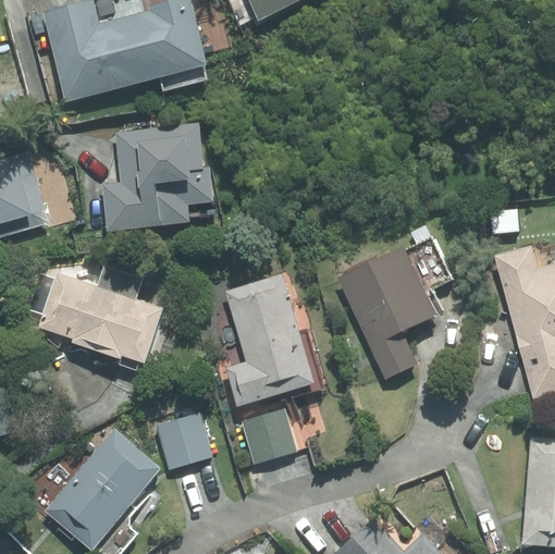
[(64,101),(206,64),(188,0),(159,0),(146,3),(147,9),(97,22),(93,0),(78,0),(40,10),(64,101)]
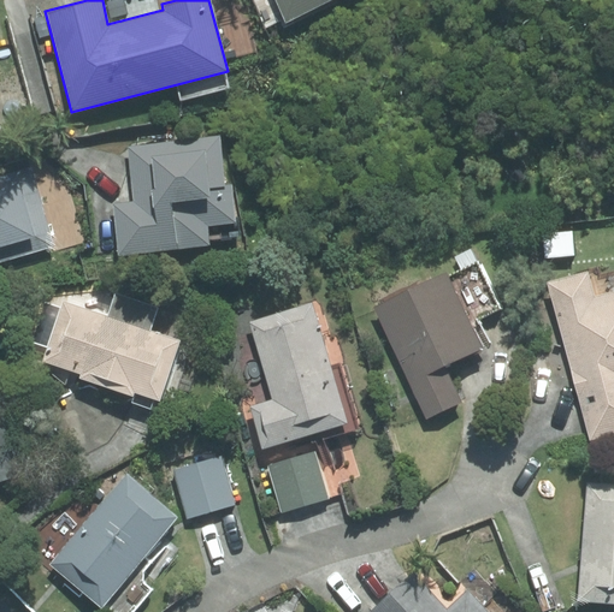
[(272,0),(284,24),(335,0),(272,0)]
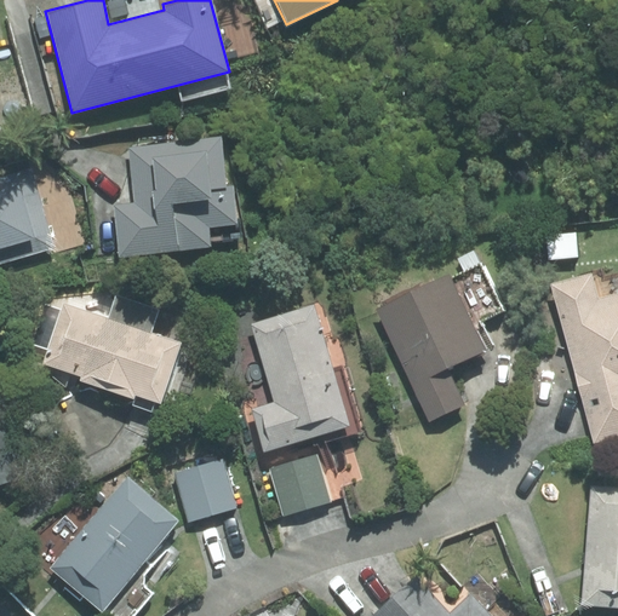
[(225,185),(221,136),(126,145),(132,202),(113,203),(118,257),(211,248),(209,228),(236,224),(233,185),(225,185)]
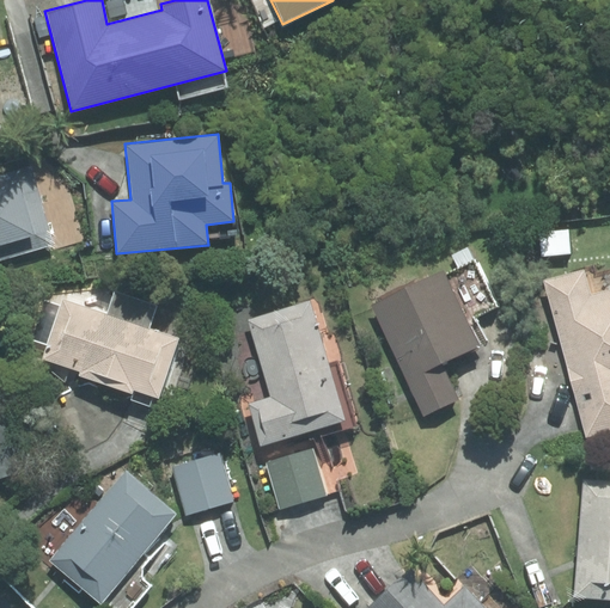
[(29,165),(0,172),(0,257),(53,243),(29,165)]
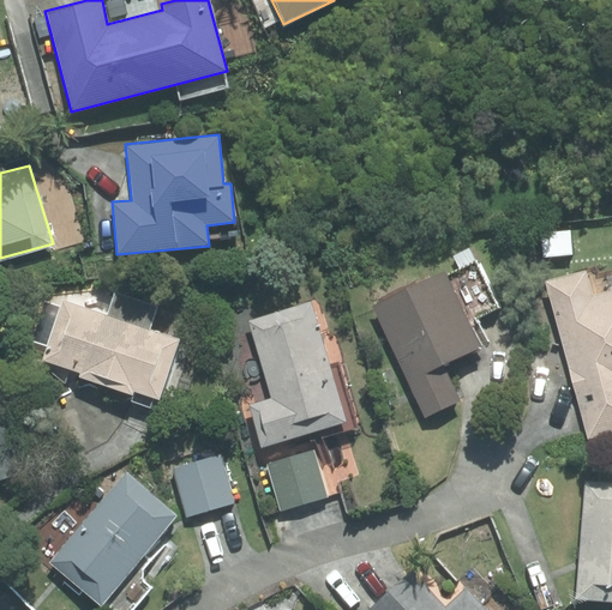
[(475,260),(468,247),(453,255),(459,267),(447,273),(444,270),(372,305),(424,414),(460,397),(445,364),(481,346),(479,340),(486,337),(477,315),(498,303),(477,259),(475,260)]
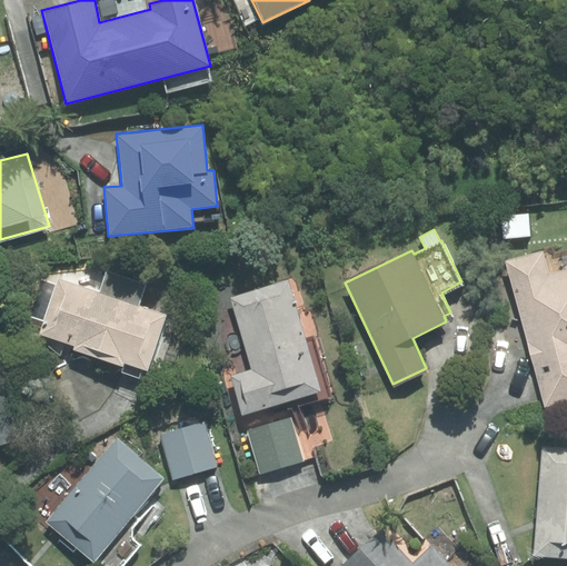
[(505,259),(544,404),(566,397),(566,267),(549,272),(543,249),(505,259)]
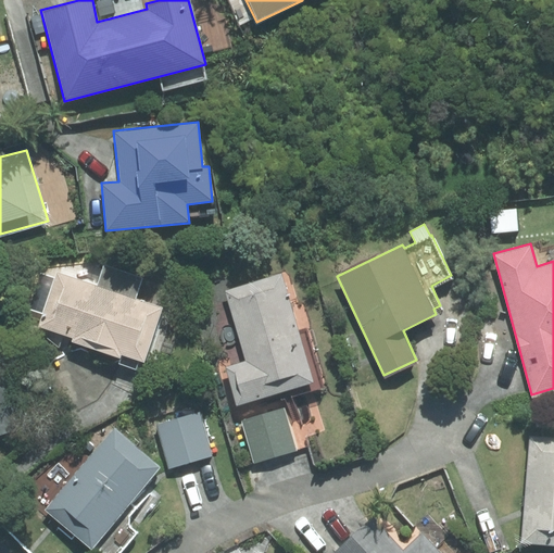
[(137,299),(145,278),(105,264),(98,285),(59,271),(57,277),(41,272),(28,308),(43,313),(38,326),(73,339),(71,341),(121,360),(122,356),(146,364),(165,309),(137,299)]
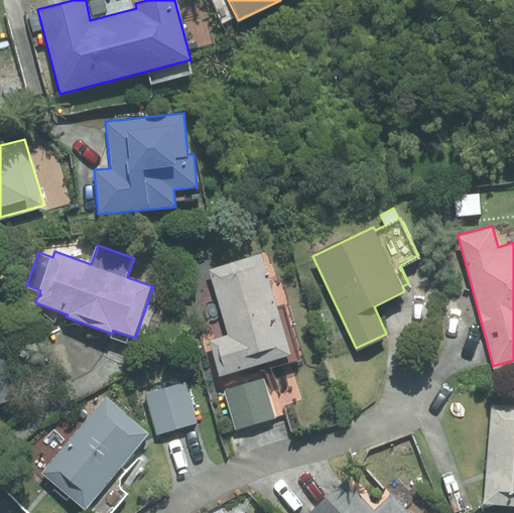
[(290,355),(261,253),(207,268),(226,333),(207,338),(218,376),(290,355)]
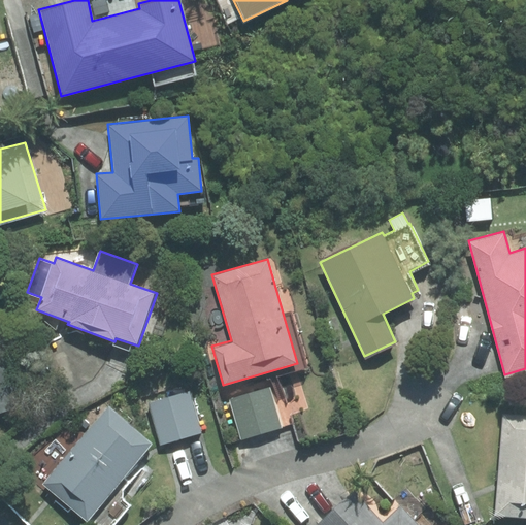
[(281,426),(268,386),(227,399),(239,438),(281,426)]
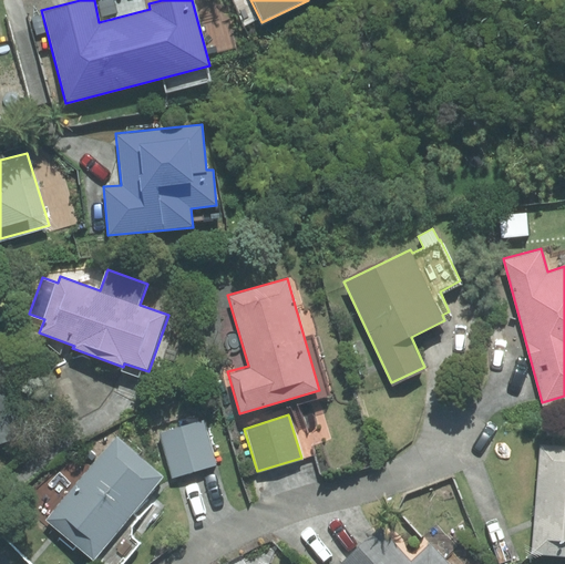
[(215,462),(203,417),(157,429),(170,474),(215,462)]
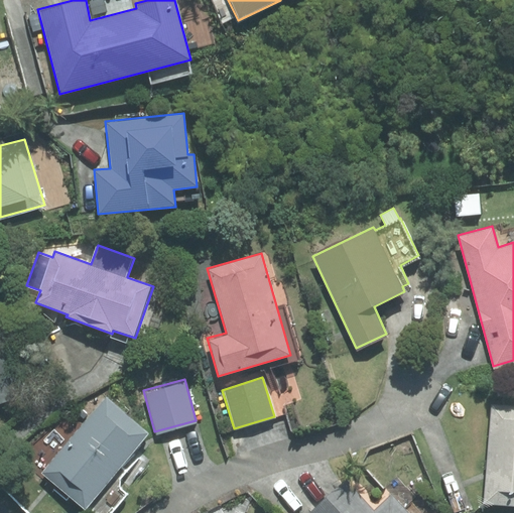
[(84,510),(147,434),(104,397),(39,473),(84,510)]
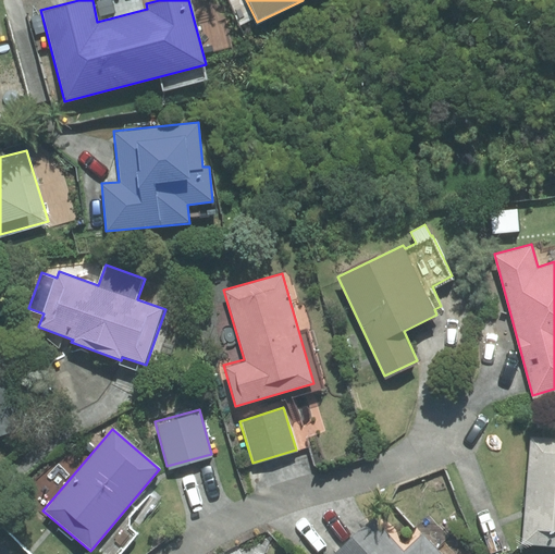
[(554,436),(529,435),(521,544),(554,546),(554,436)]
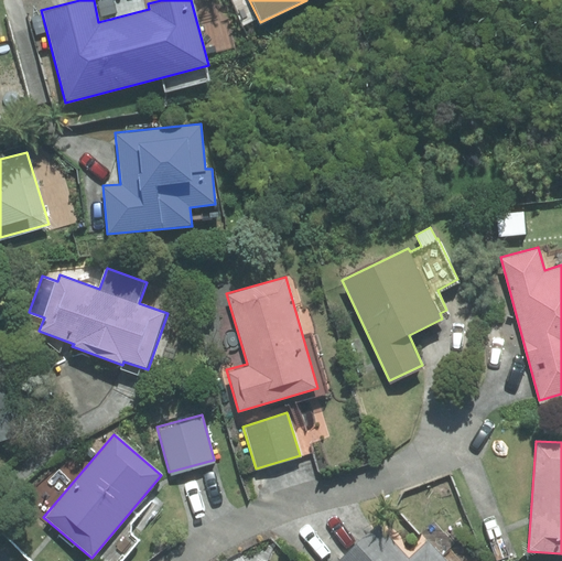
[(378,525),(336,560),(444,560),(428,540),(408,558),(378,525)]
